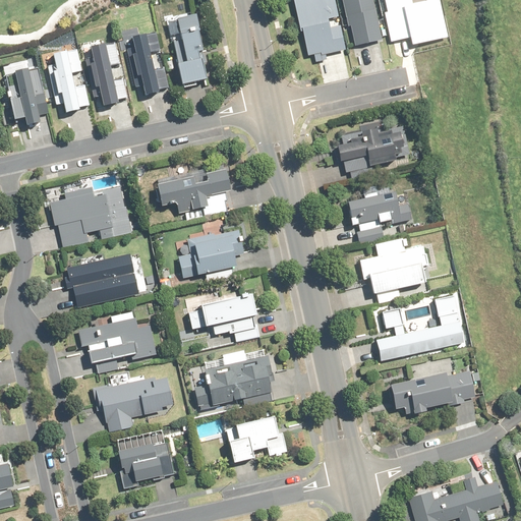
[(347,50),(334,0),(293,0),(310,65),(315,63),(314,58),(347,50)]
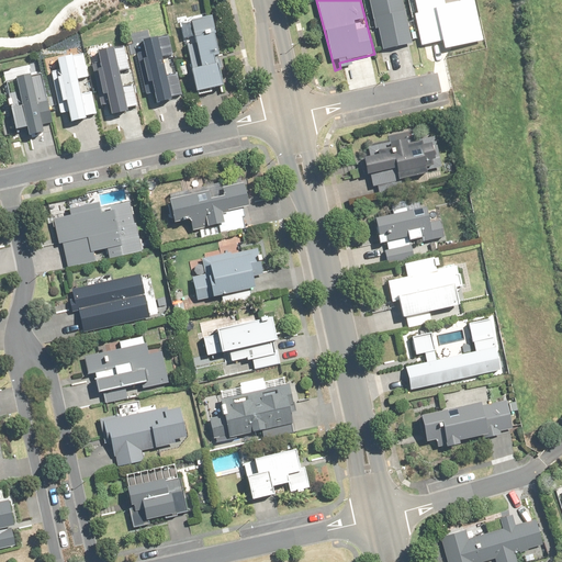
[(413,44),(402,0),(369,0),(381,52),(413,44)]
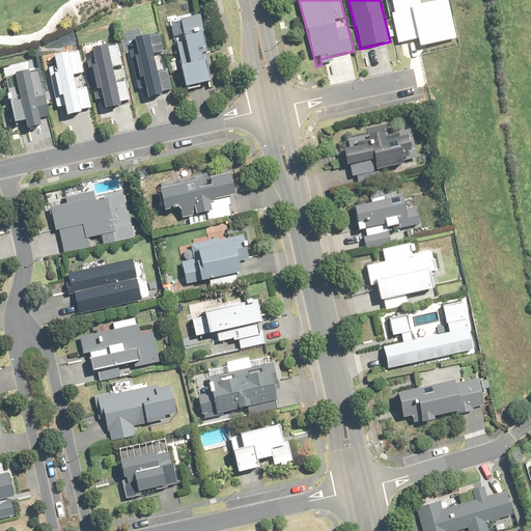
[(199,29),(195,14),(174,19),(185,64),(174,67),(179,88),(204,82),(198,54),(200,54),(195,29),(199,29)]
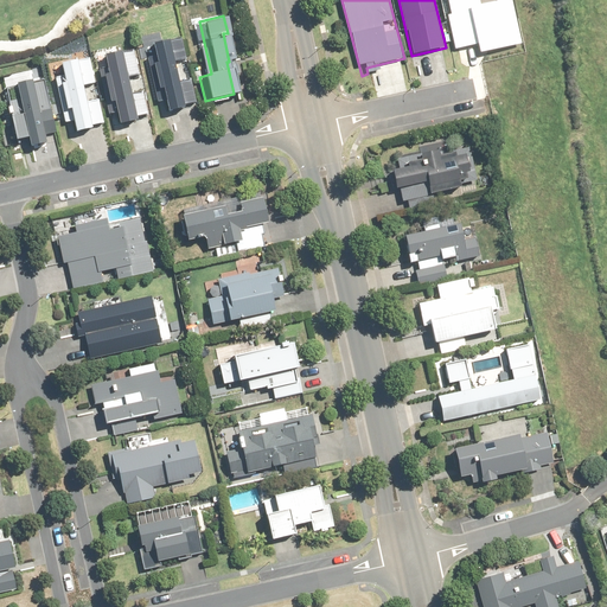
[(187,58),(183,40),(148,50),(167,114),(186,108),(179,84),(181,83),(176,63),(187,58)]
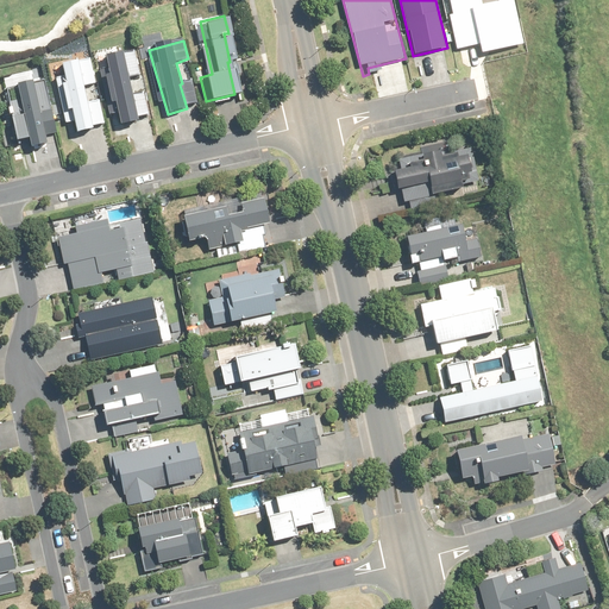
[(124,80),(136,77),(131,54),(102,60),(106,76),(101,76),(107,102),(112,102),(117,125),(144,119),(139,93),(127,95),(124,80)]
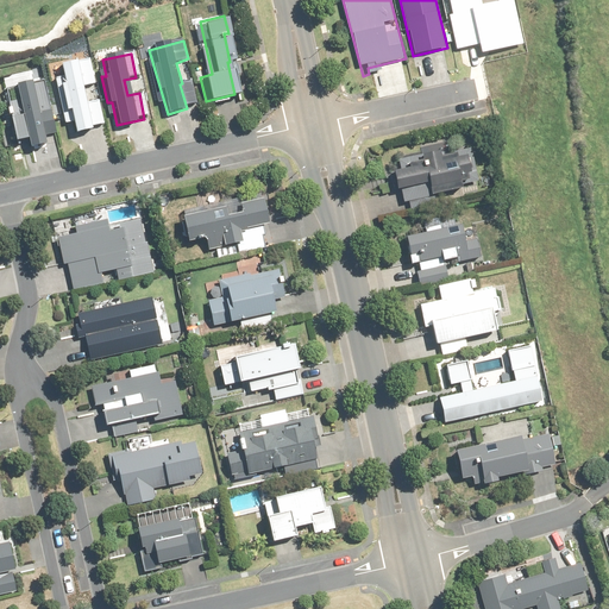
[(80,88),(92,86),(87,62),(58,68),(62,83),(58,85),(63,111),(68,110),(73,133),(101,127),(95,101),(83,104),(80,88)]
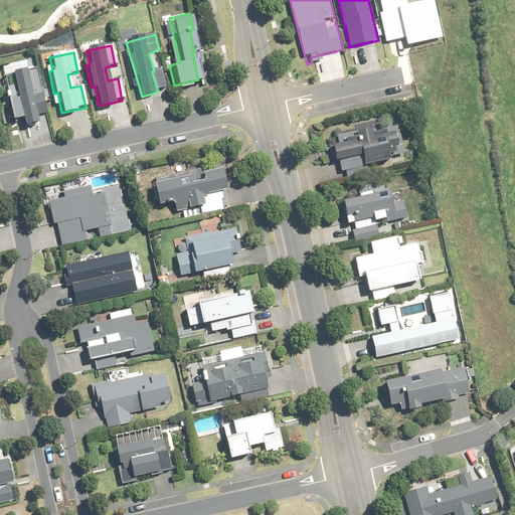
[(48,114),(38,68),(14,74),(20,98),(10,100),(15,120),(25,118),(27,125),(40,122),(39,116),(48,114)]
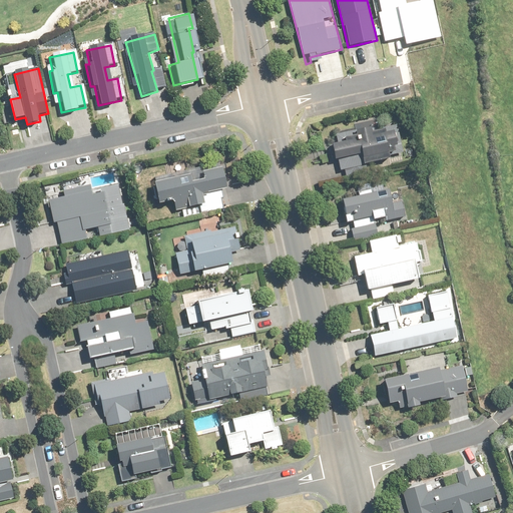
[(396,139),(390,117),(362,124),(363,129),(336,136),(338,143),(332,144),(339,171),(390,158),(386,141),(396,139)]
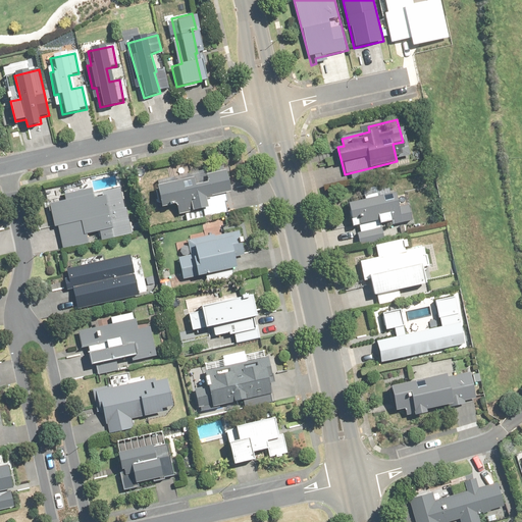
[(158,186),(164,218),(204,210),(205,217),(227,213),(223,194),(232,193),(227,169),(188,177),(188,179),(158,186)]
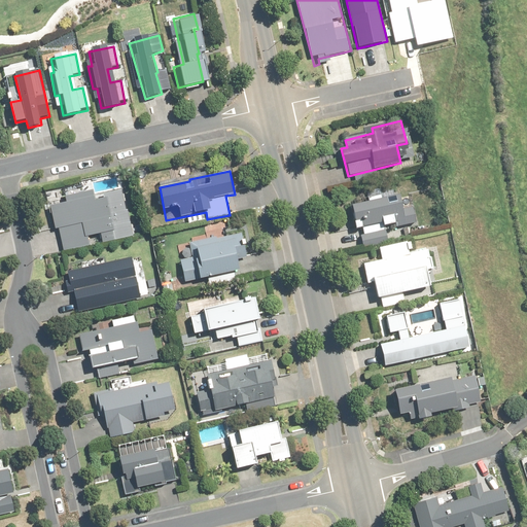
[(135,236),(125,189),(94,196),(94,192),(66,199),(67,203),(50,207),(56,230),(59,229),(65,252),(90,247),(88,237),(101,234),(103,243),(135,236)]
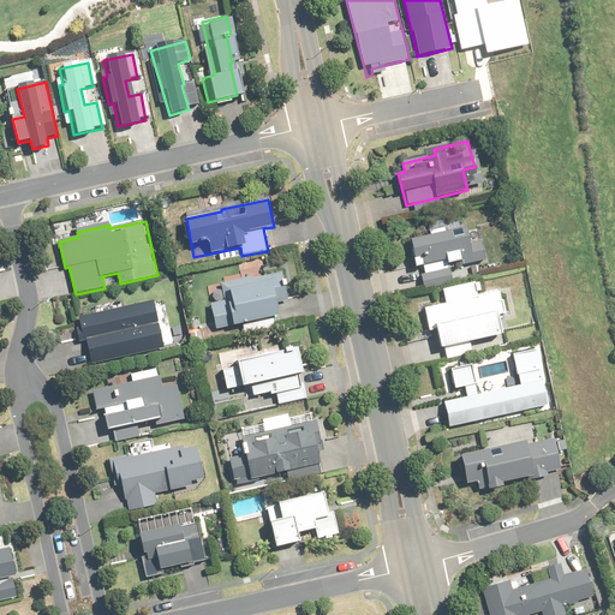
[(410,240),(416,269),(422,269),(424,286),(454,281),(452,267),(485,261),(483,243),(470,245),(466,225),(431,231),(431,237),(410,240)]
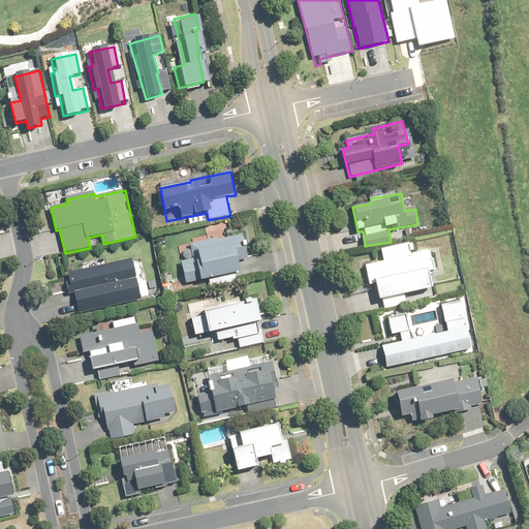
[(251,270),(245,235),(179,248),(186,283),(251,270)]
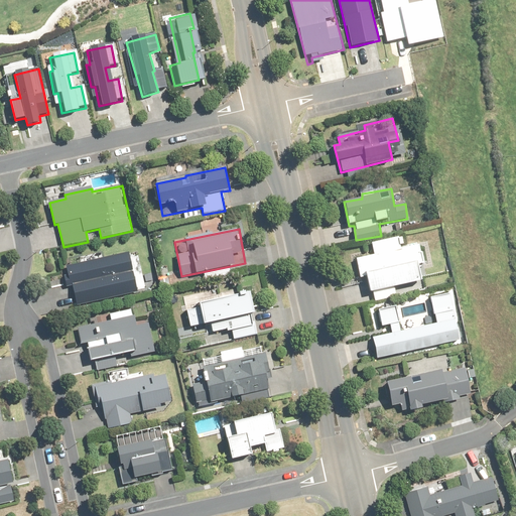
[(395,250),(393,239),(372,243),(375,255),(357,259),(361,277),(366,276),(370,292),(418,281),(415,265),(422,264),(419,245),(395,250)]
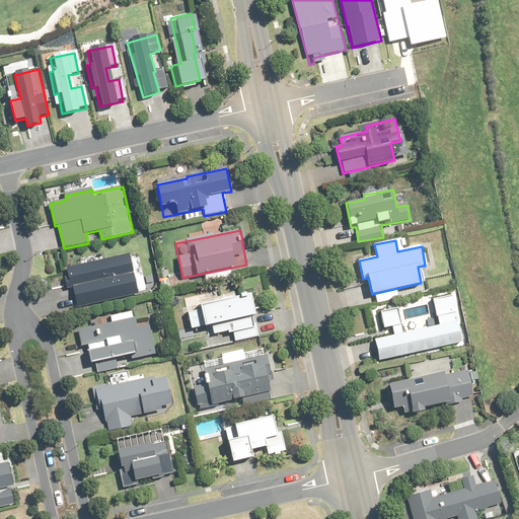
[(139,293),(130,253),(69,269),(78,307),(139,293)]
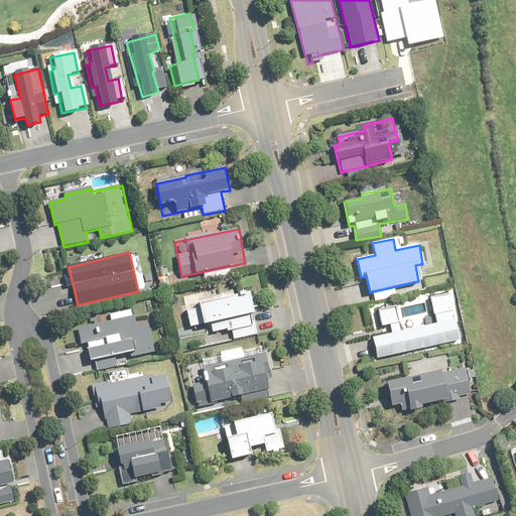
[(258,321),(252,291),(217,298),(218,301),(185,308),(190,328),(211,324),(213,334),(232,330),(234,340),(258,335),(255,323),(258,321)]
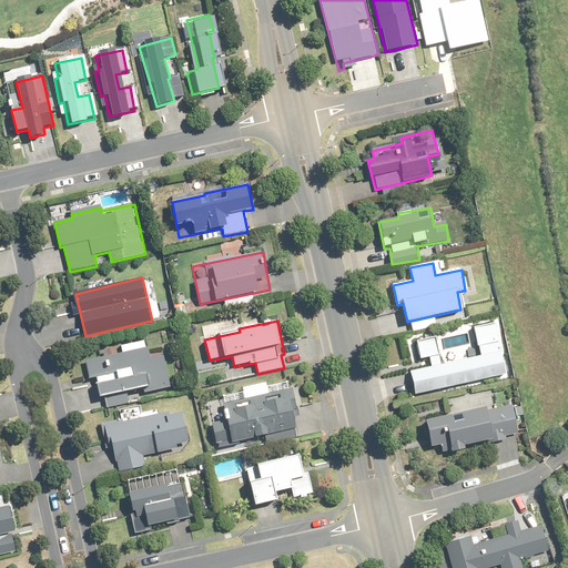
[(416,343),(423,369),(411,372),(415,395),(506,375),(496,326),(475,331),(480,357),(442,365),(436,338),(416,343)]
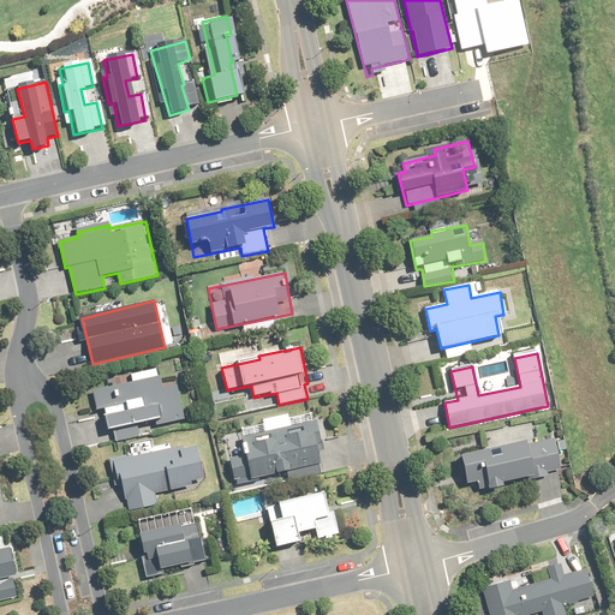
[(162,388),(160,376),(94,390),(99,411),(103,410),(108,431),(157,419),(160,425),(186,419),(178,384),(162,388)]
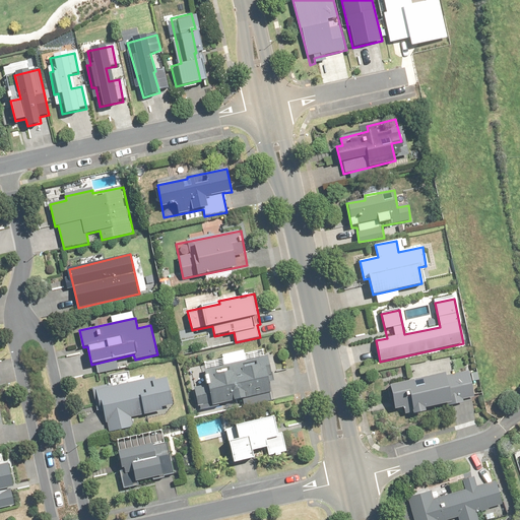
[(212,405),(271,393),(262,350),(246,353),(246,350),(222,355),(223,359),(203,363),(212,405)]
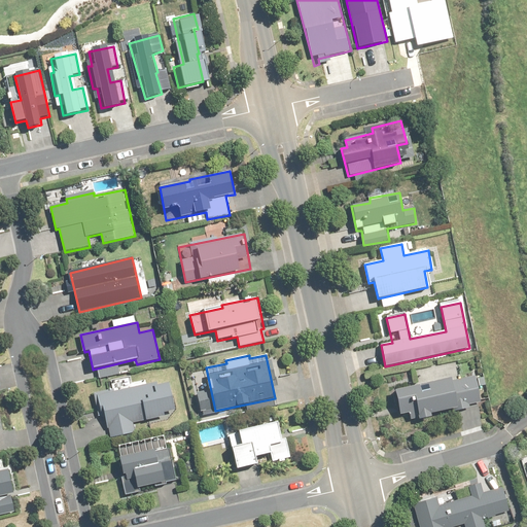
[(0,370),(0,391),(8,390),(5,370),(0,370)]
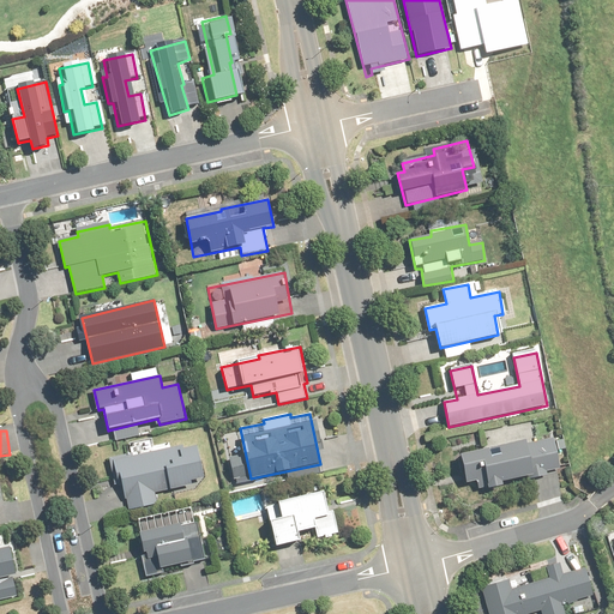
[(154,447),(151,438),(128,445),(131,456),(114,462),(130,511),(158,503),(156,495),(206,480),(197,447),(176,453),(173,441),(154,447)]
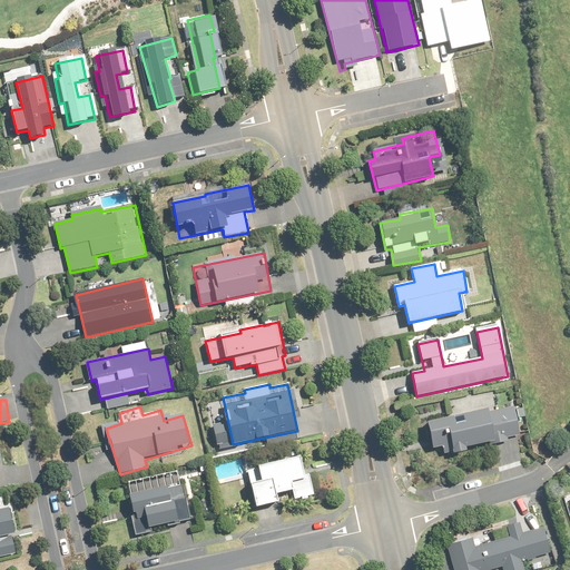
[(520,438),(514,408),(488,413),(487,410),(428,421),(434,458),(467,451),(465,448),(520,438)]
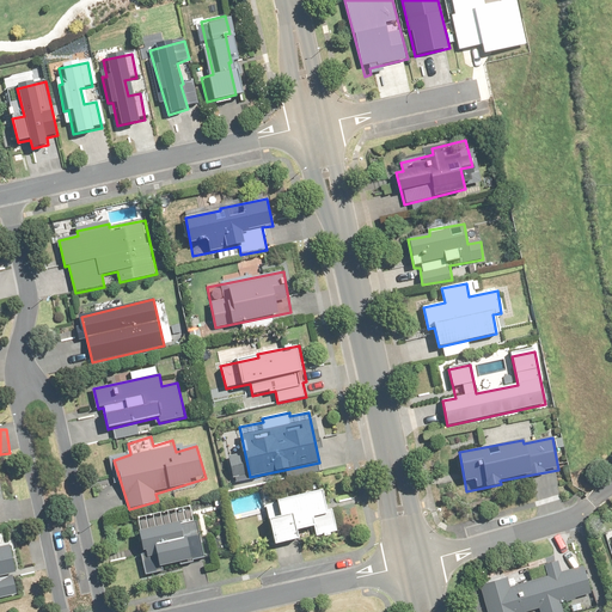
[(325,509),(322,491),(265,503),(269,518),(274,545),(299,539),(297,531),(314,527),(316,537),(337,532),(332,508),(325,509)]
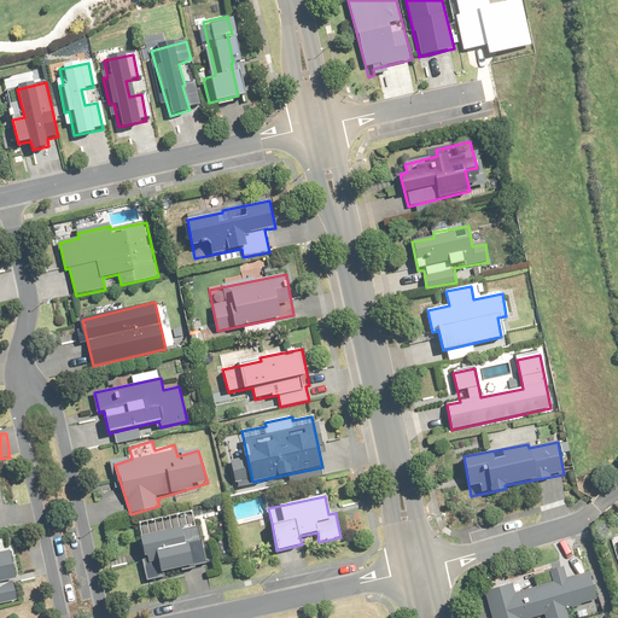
[(197,531),(193,512),(138,524),(146,558),(157,555),(161,572),(204,563),(197,531)]
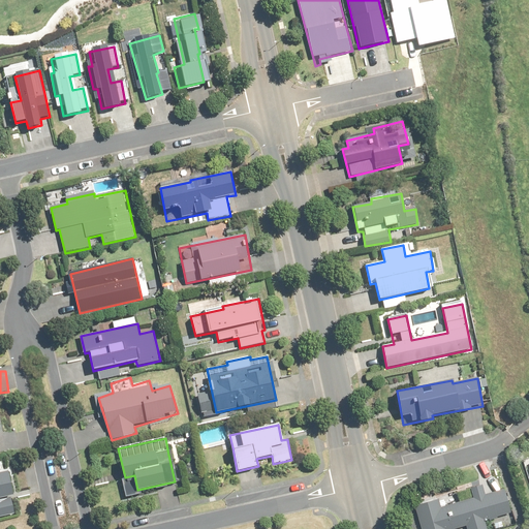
[(0,520),(19,516),(8,472),(0,473),(0,520)]
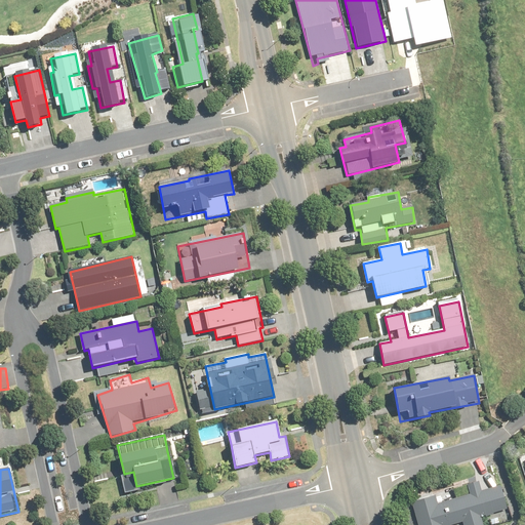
[(484,491),(482,482),(469,486),(471,495),(444,502),(442,494),(412,501),(418,524),(451,524),(462,522),(462,524),(483,524),(481,518),(509,511),(502,487),(484,491)]
